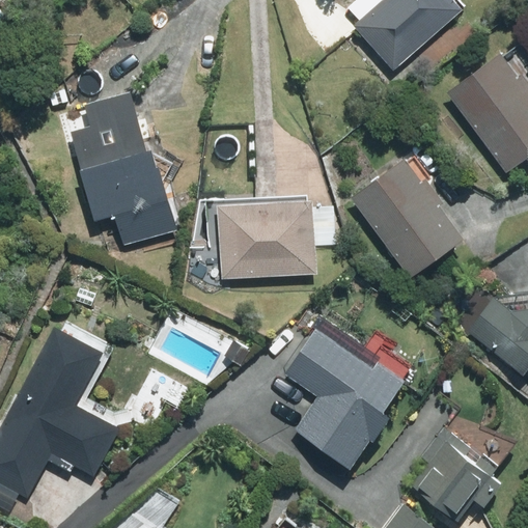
[(361,0),(349,10),(358,21),(382,0),(361,0)]
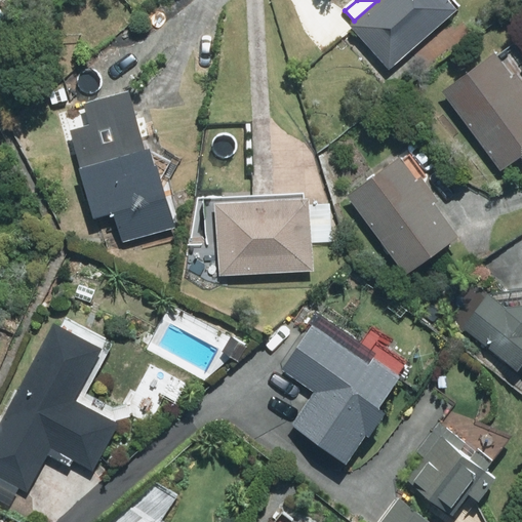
[(377,0),(354,21),(350,25),(388,69),(455,11),(446,0),(377,0)]
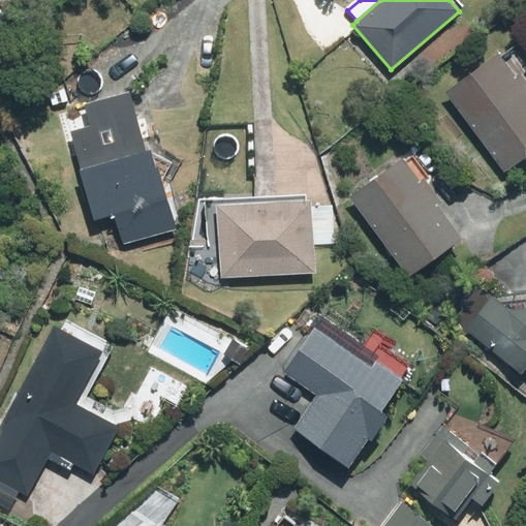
[(525,55),(516,41),(499,55),(496,51),(443,91),(505,174),(525,158),(525,55)]
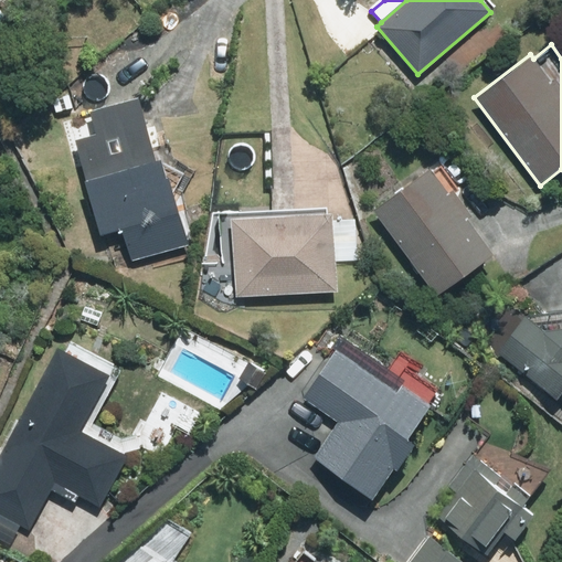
[(96,137),(76,145),(122,268),(188,244),(134,98),(88,116),(96,137)]
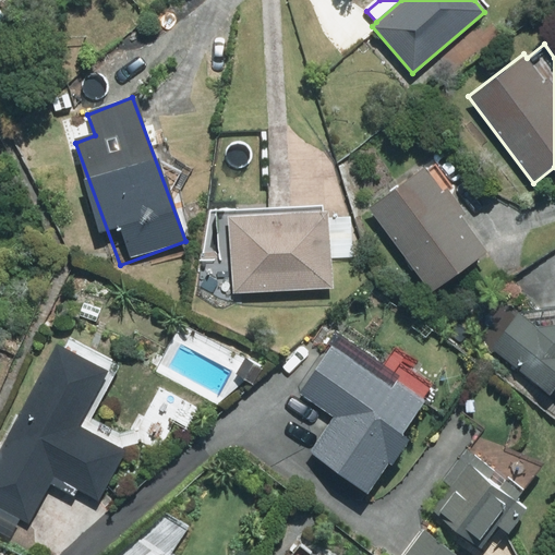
[(423,166),(365,212),(430,294),(487,249),(423,166)]
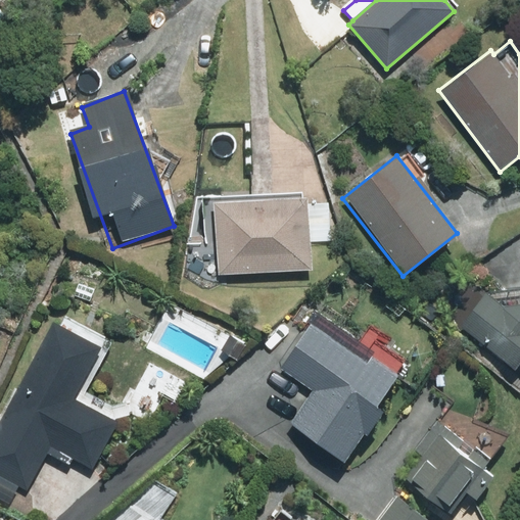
[(309,197),(214,200),(216,275),(311,273),(309,197)]
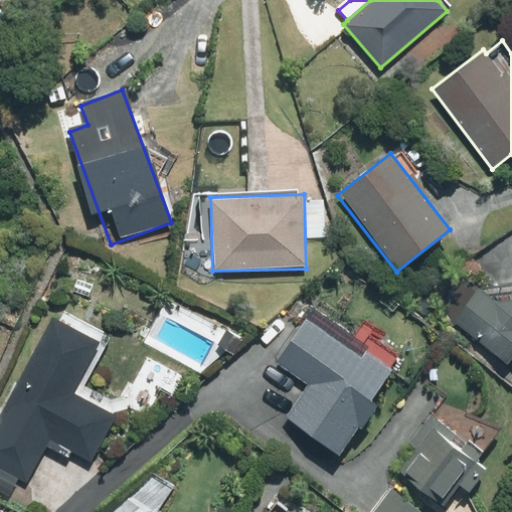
[(511,281),(467,284),(446,315),(452,319),(489,346),(483,355),(511,377),(511,281)]
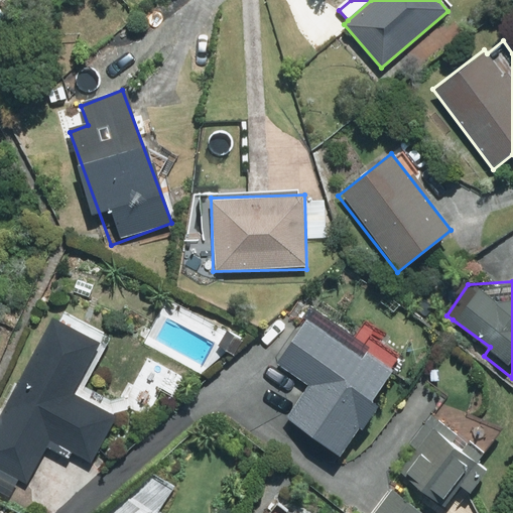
[(95,338),(44,314),(0,413),(0,467),(31,481),(49,440),(93,460),(113,414),(70,395),(95,338)]
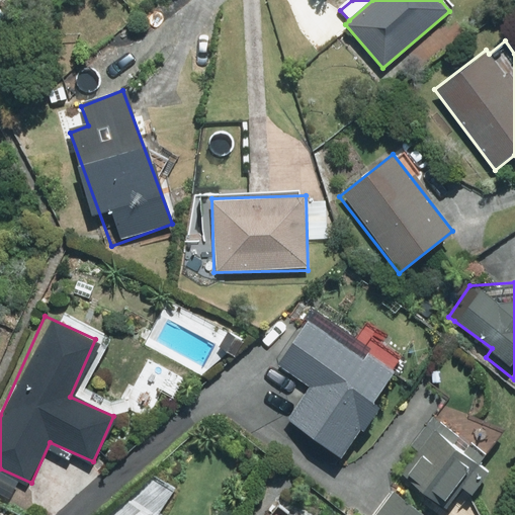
[(359,353),(310,317),(276,364),(310,388),(287,419),(339,455),(375,406),(367,401),(396,360),(368,341),(359,353)]
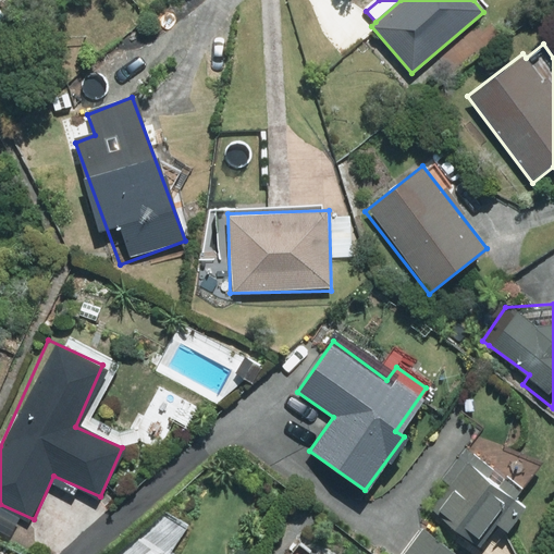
[(476,540),(490,520),(506,531),(525,503),(508,492),(518,478),(469,445),(428,508),(476,540)]
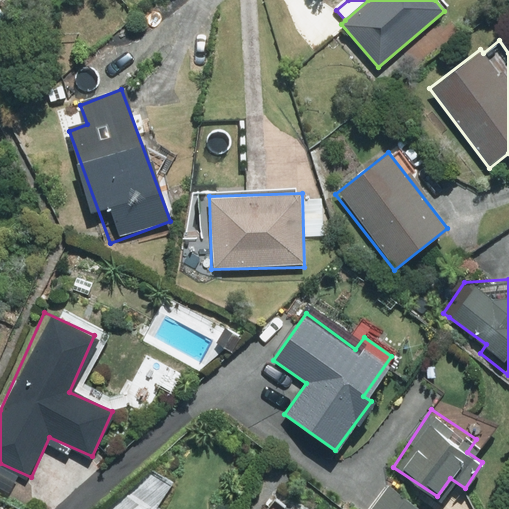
[(132,493),(124,508),(167,508),(165,507),(179,480),(159,469),(143,499),(132,493)]
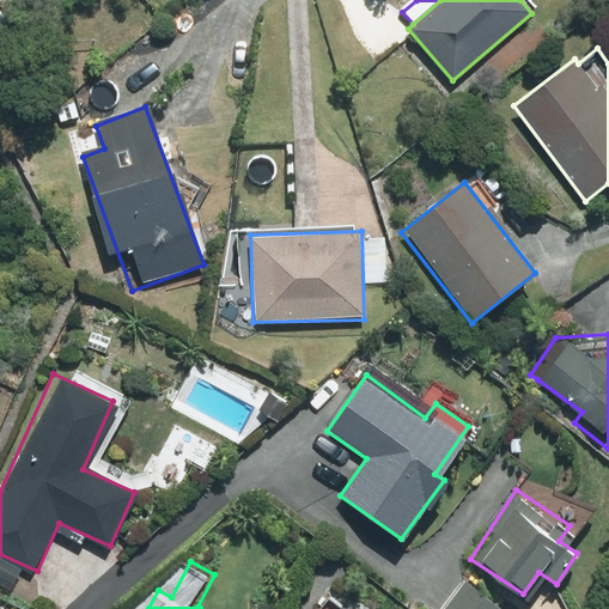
[(504,608),(505,608),(466,577),(439,608),(504,608)]
